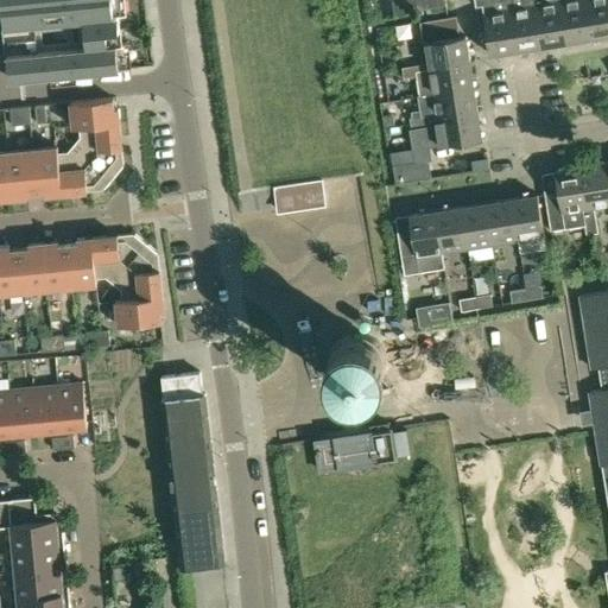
[(2,0),(6,25),(31,23),(49,21),(74,19),(84,18),(88,44),(75,45),(58,48),(33,50),(8,52),(10,64),(11,77),(39,75),(59,74),(62,74),(77,71),(80,70),(131,65),(130,56),(124,56),(121,43),(121,31),(127,30),(124,0),(2,0)]
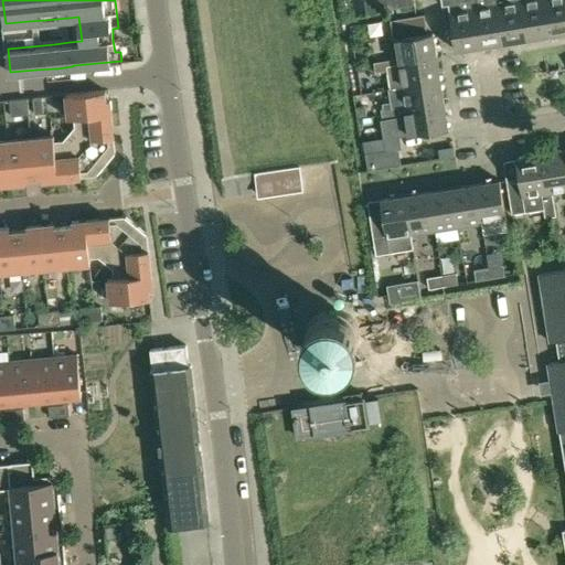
[(353,17),(350,0),(336,0),(339,19),(353,17)]
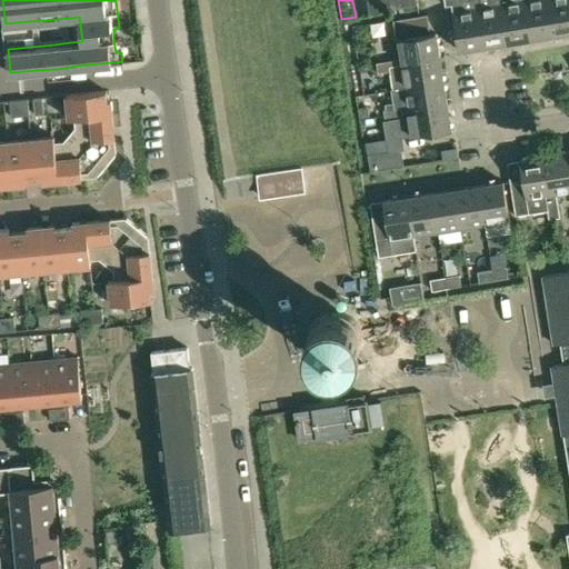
[(357,0),(359,15),(418,6),(417,0),(357,0)]
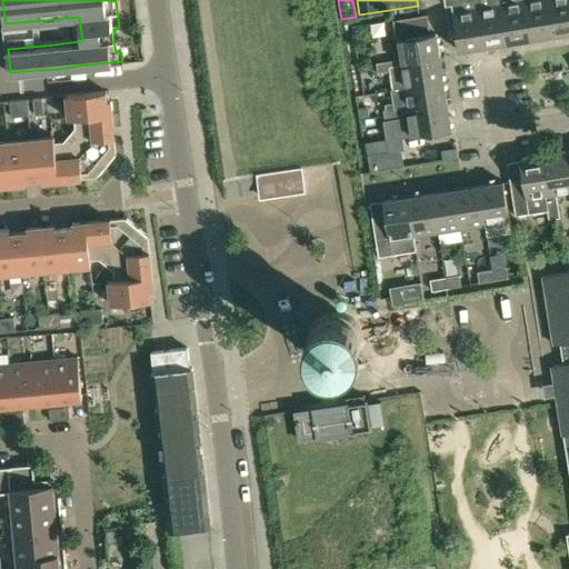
[(451,6),(458,51),(482,47),(477,8),(475,0),(445,0),(447,7),(451,6)]
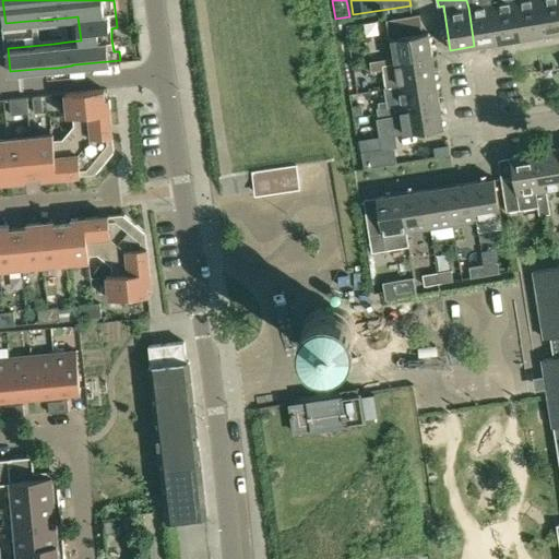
[(474,46),(498,43),(490,0),(466,0),(468,8),(474,46)]
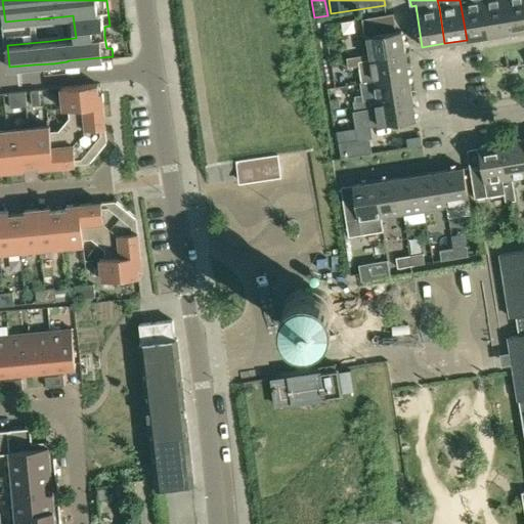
[(460,0),(467,40),(488,36),(482,0),(460,0)]
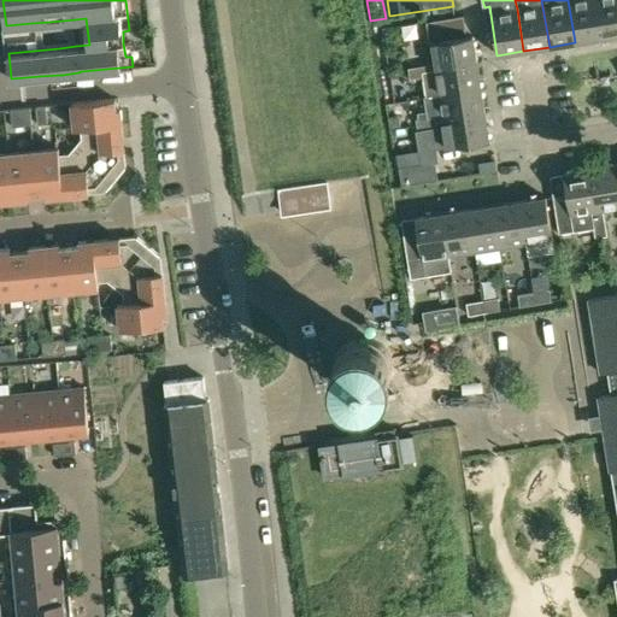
[(568,0),(575,42),(600,39),(594,0),(568,0)]
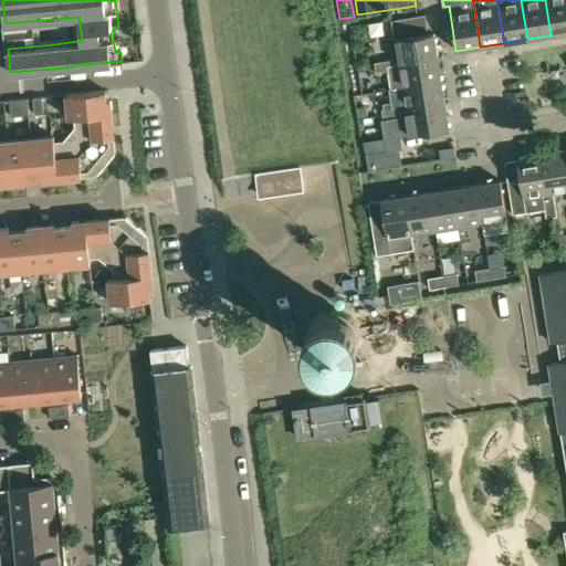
[(565,0),(545,0),(551,35),(565,32),(565,0)]
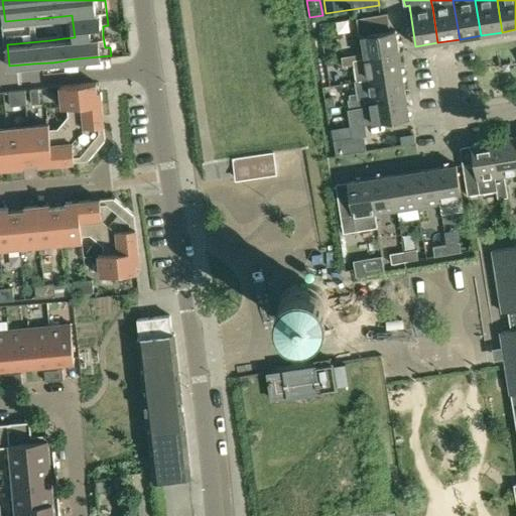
[(388,13),(357,18),(363,58),(398,52),(395,30),(391,31),(388,13)]
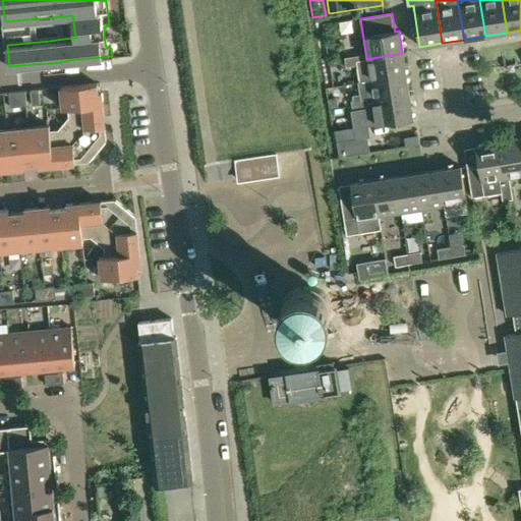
[(361,60),(361,65),(357,65),(359,82),(406,75),(402,53),(366,59),(361,60)]
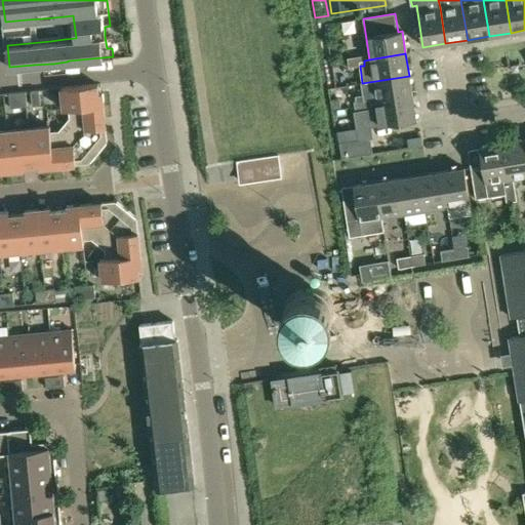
[(355,56),(356,67),(360,66),(364,66),(364,61),(363,55),(355,56)]
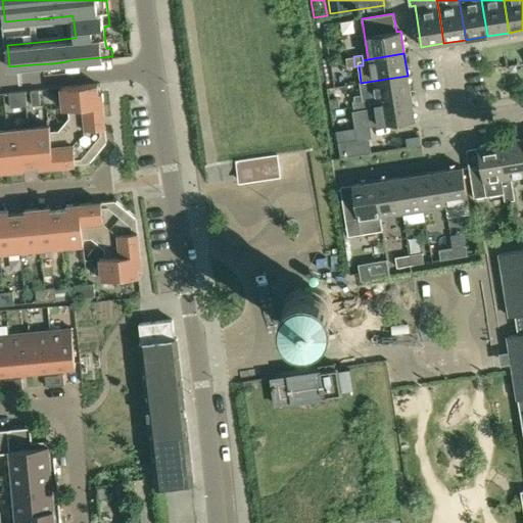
[(346,67),(354,66),(353,56),(345,58),(346,67)]
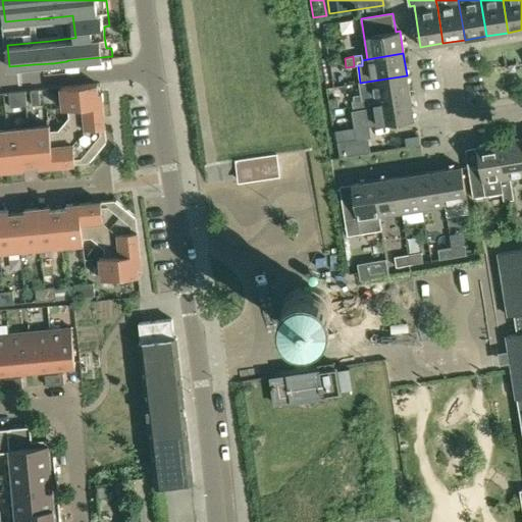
[(374,103),(410,97),(407,75),(360,83),(358,83),(360,95),(353,96),(354,101),(360,100),(365,99),(367,99),(368,104),(374,103)]
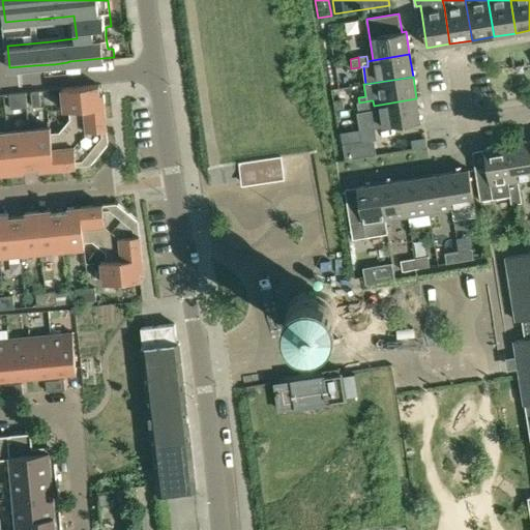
[(105,106),(104,92),(100,93),(99,85),(62,88),(64,110),(105,106)]
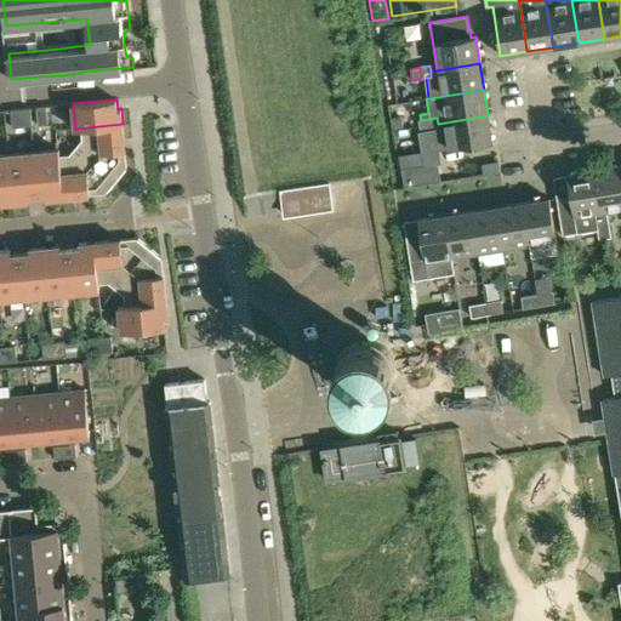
[(46,106),(36,107),(38,125),(49,124),(46,106)]
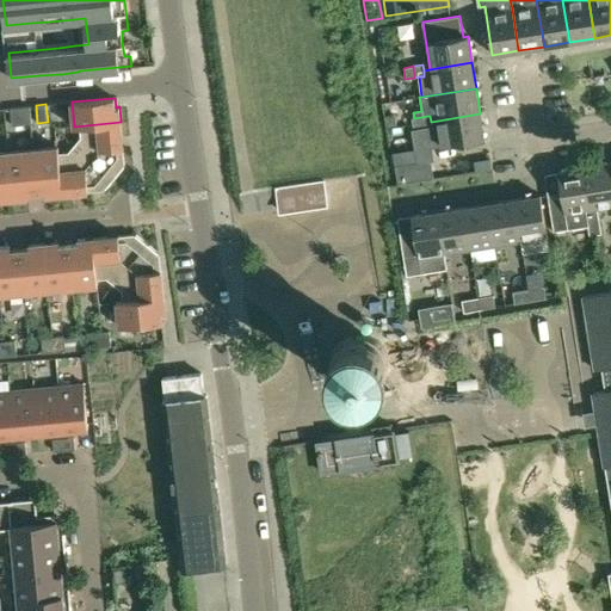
[(20,106),(11,107),(12,125),(22,124),(20,106)]
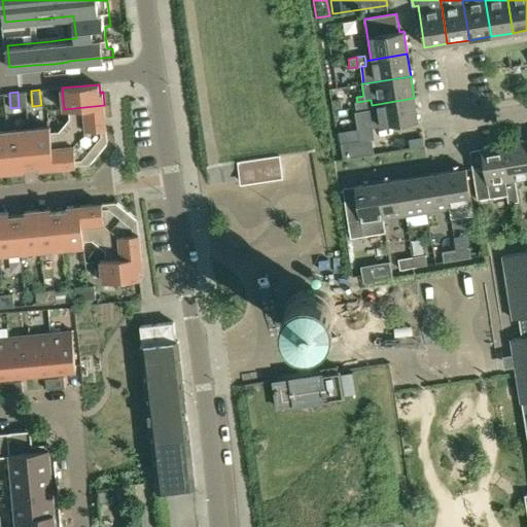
[(26,92),(18,92),(19,107),(27,107),(26,92)]
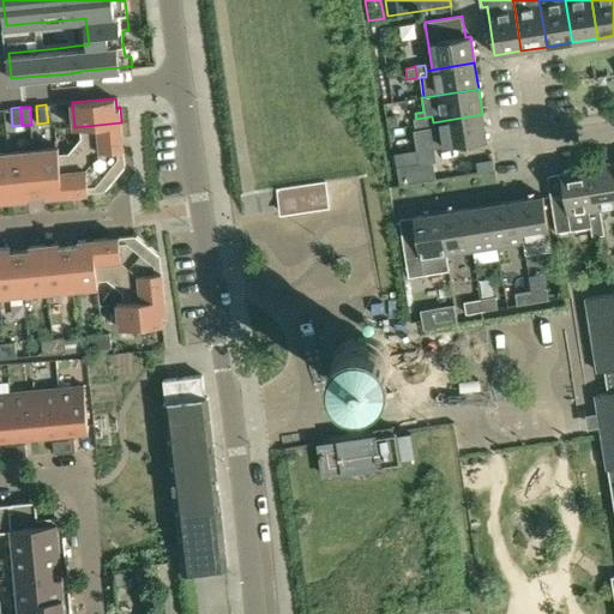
[(429,116),(423,118),(425,130),(429,128),(433,149),(444,148),(446,163),(487,156),(485,140),(487,140),(482,114),(440,121),(433,122),(432,116),(429,116)]
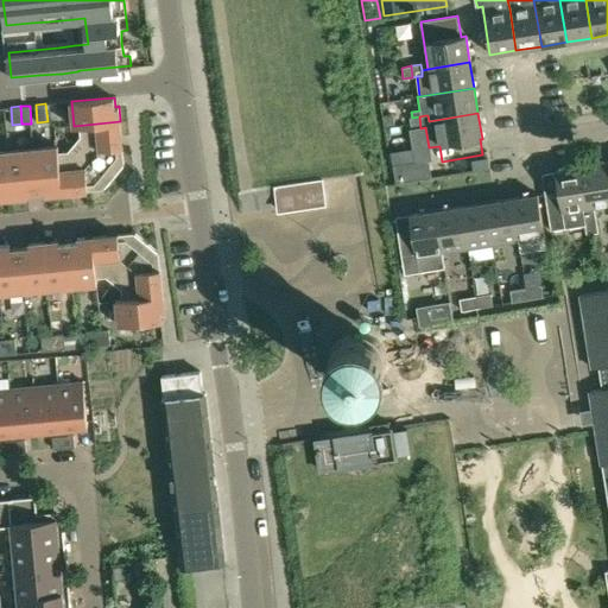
[(392,115),(382,116),(385,127),(393,125),(392,115)]
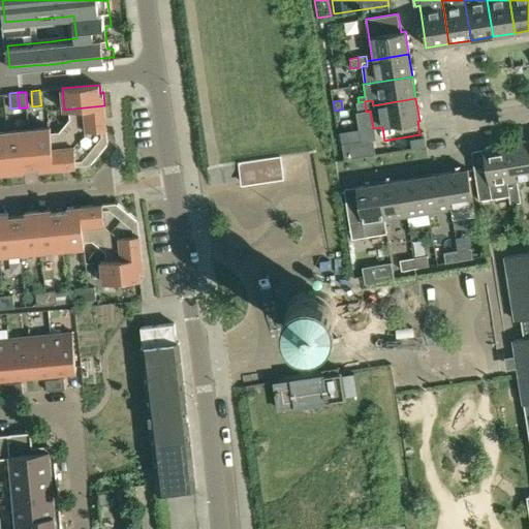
[(366,112),(365,101),(359,102),(356,102),(358,113),(366,112)]
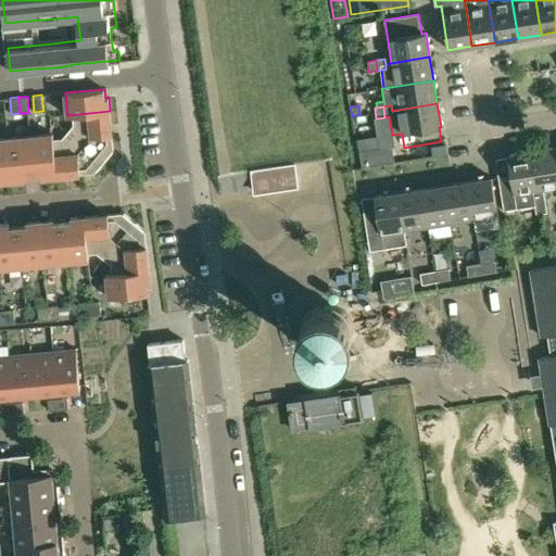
[(74,125),(68,130),(104,161),(114,149),(113,134),(110,111),(67,115),(73,115),(74,125)]
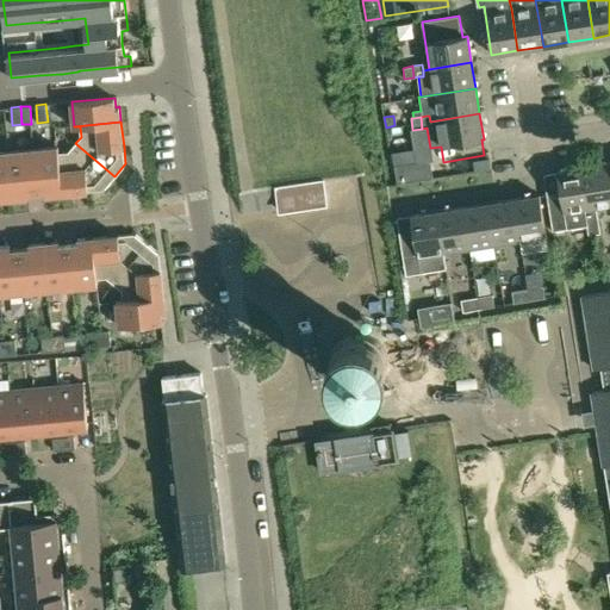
[(104,188),(114,176),(75,143),(69,151),(58,153),(58,145),(57,145),(62,193),(76,191),(86,191),(104,188)]
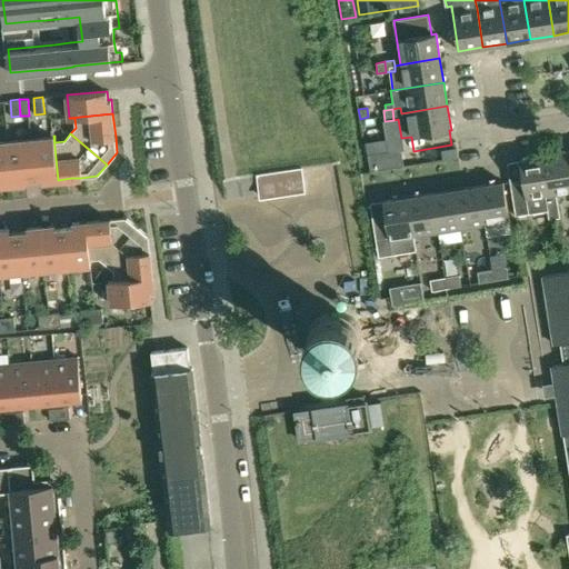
[(53,136),(31,138),(35,178),(43,177),(43,181),(58,180),(53,136)]
